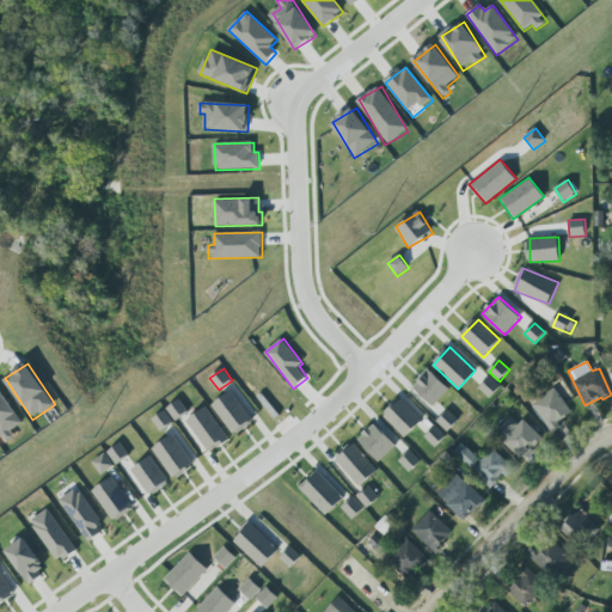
[(451,389),(429,368),(412,386),(434,407),(451,389)]
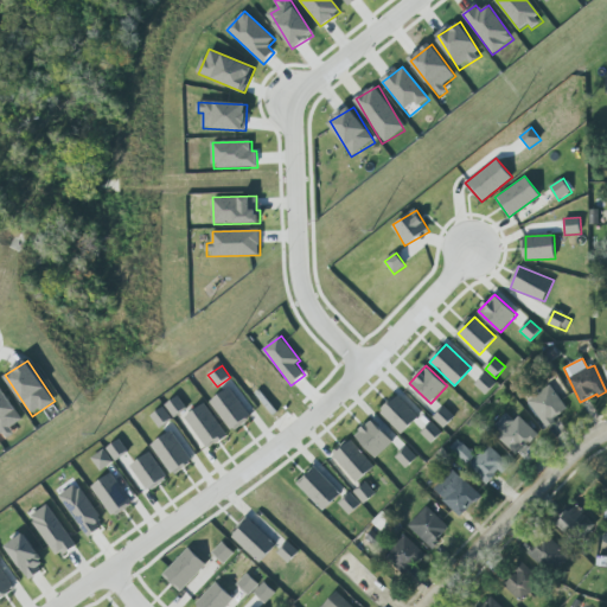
[(475,385),(486,395),(497,383),(486,374),(475,385)]
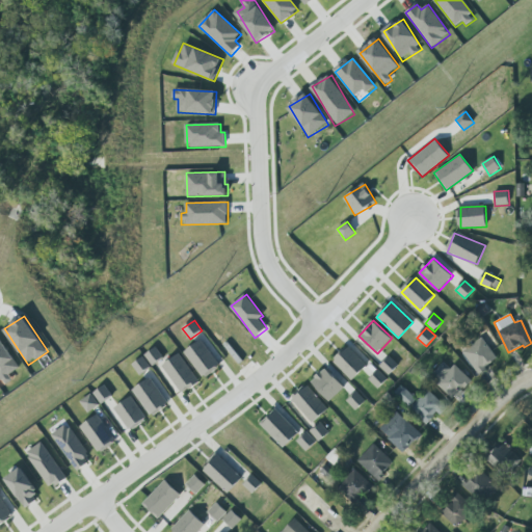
[(22,371),(1,337),(0,338),(0,379),(2,383),(22,371)]
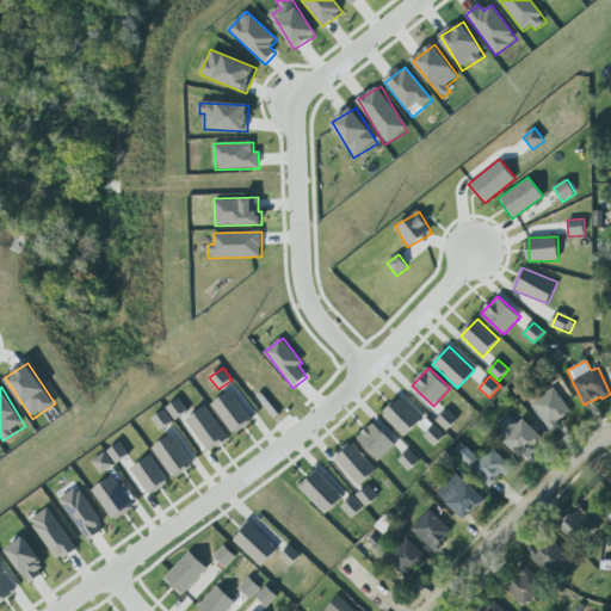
[(547,429),(571,414),(555,388),(531,402),(547,429)]
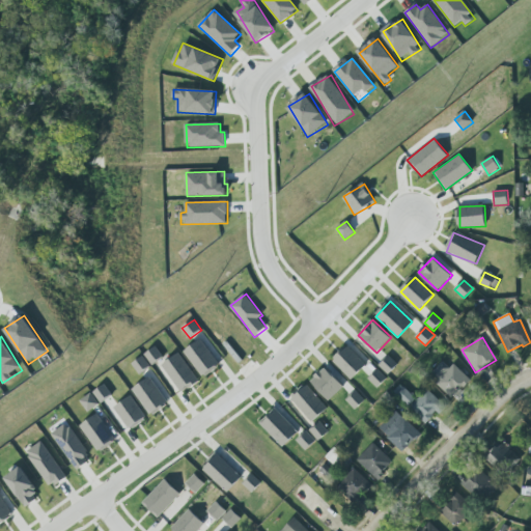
[(184,352),(203,378),(220,364),(200,339),(184,352)]
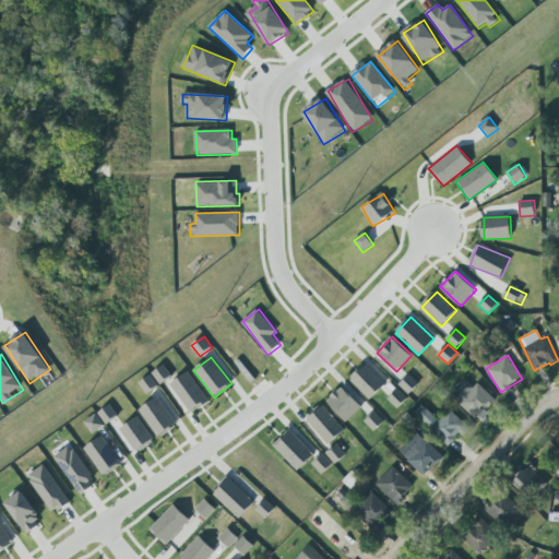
[(349,381),(352,379),(349,377),(356,369),(358,371),(366,364),(384,383),(378,389),(368,400),(349,381)]
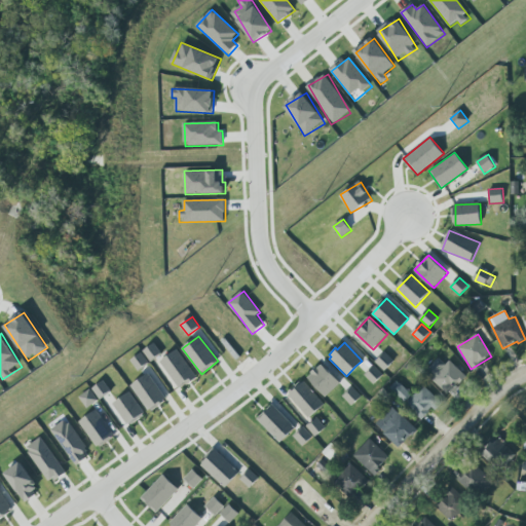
[(144,350),(150,362),(161,355),(156,344),(144,350)]
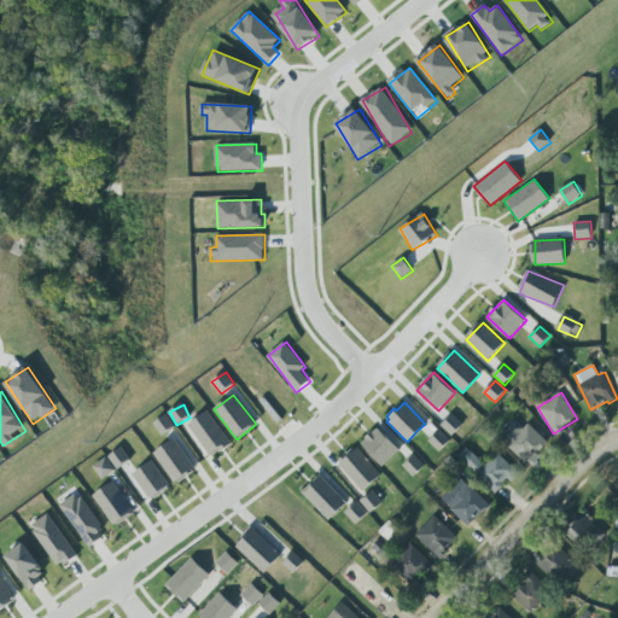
[(210,458),(231,445),(210,410),(190,423),(210,458)]
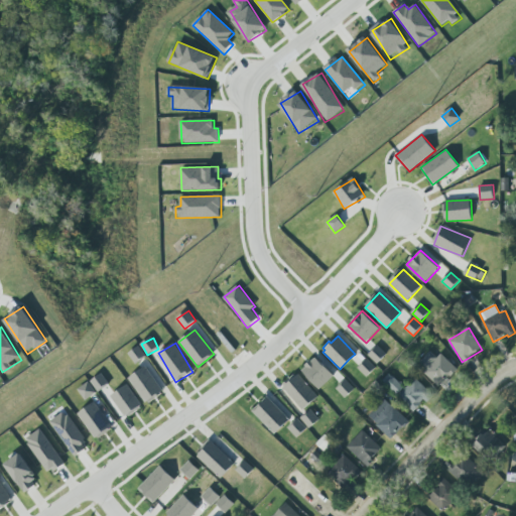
[(128,354),(135,365),(147,357),(139,346),(128,354)]
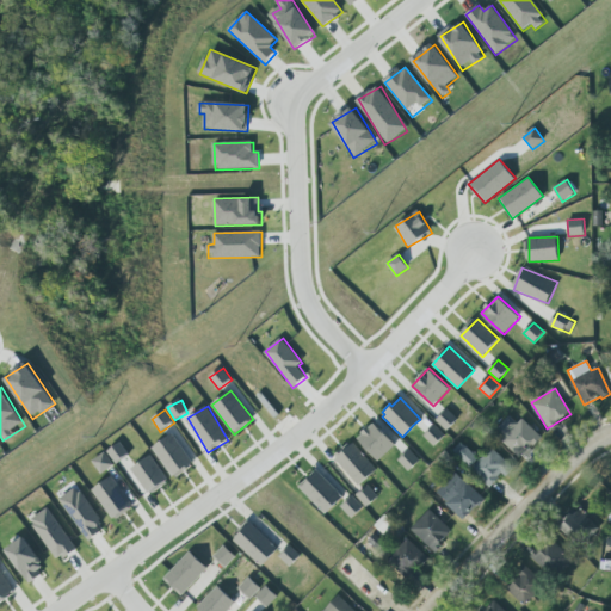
[(458,421),(449,411),(437,420),(446,431),(458,421)]
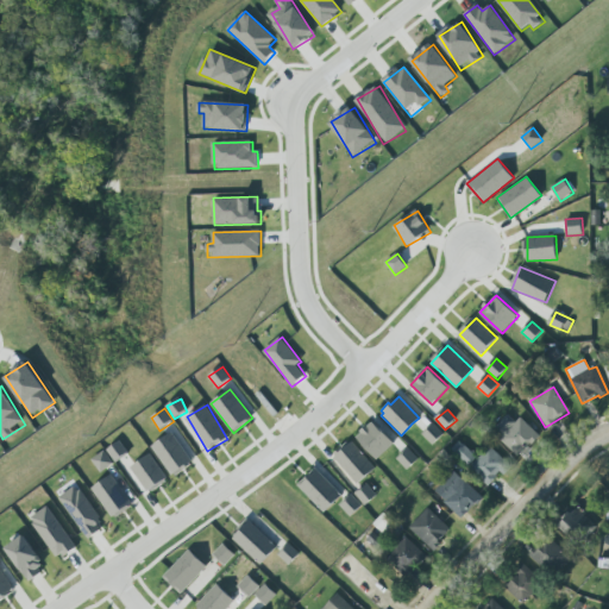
[(497,440),(518,459),(529,446),(532,449),(542,437),(520,415),(515,421),(507,414),(495,426),(498,429),(498,432),(502,435),(497,440)]
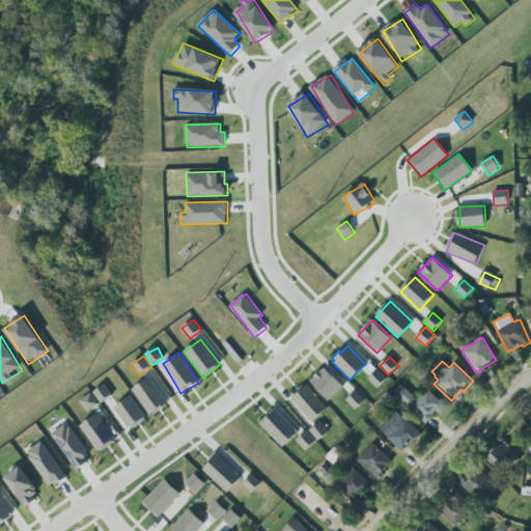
[(329,401),(344,387),(326,366),(310,381),(329,401)]
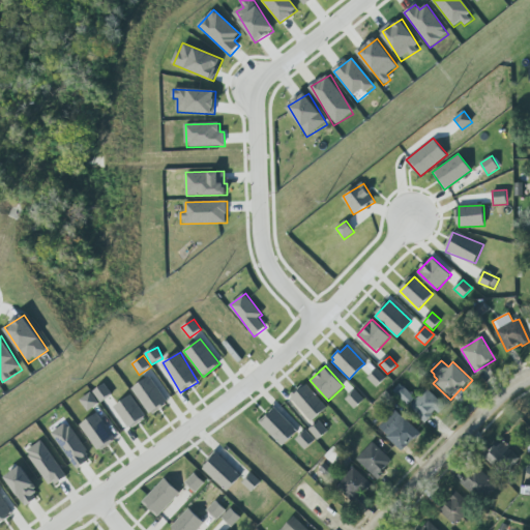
[(367,378),(376,387),(386,378),(378,369),(367,378)]
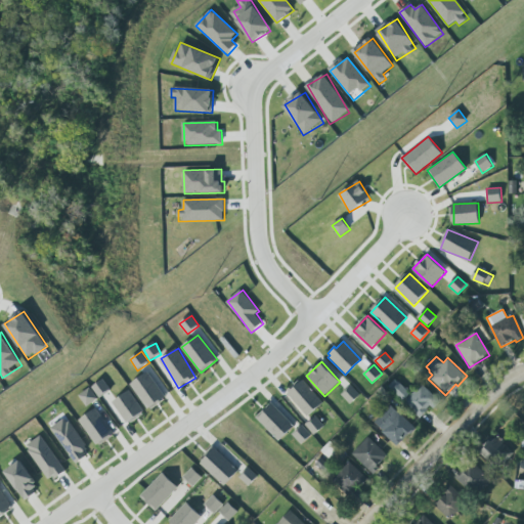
[(130,385),(149,410),(167,398),(146,372),(130,385)]
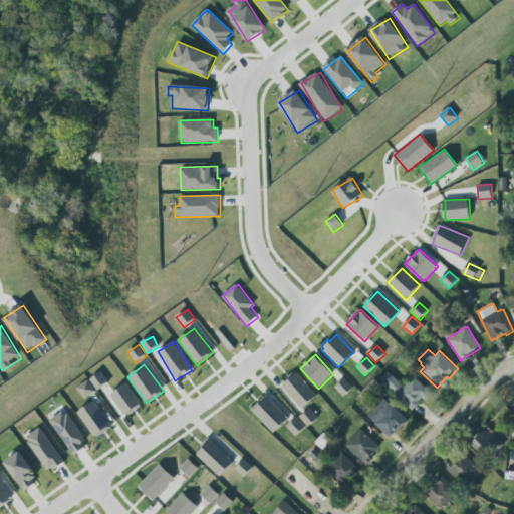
[(98,391),(108,381),(101,372),(90,380),(98,391)]
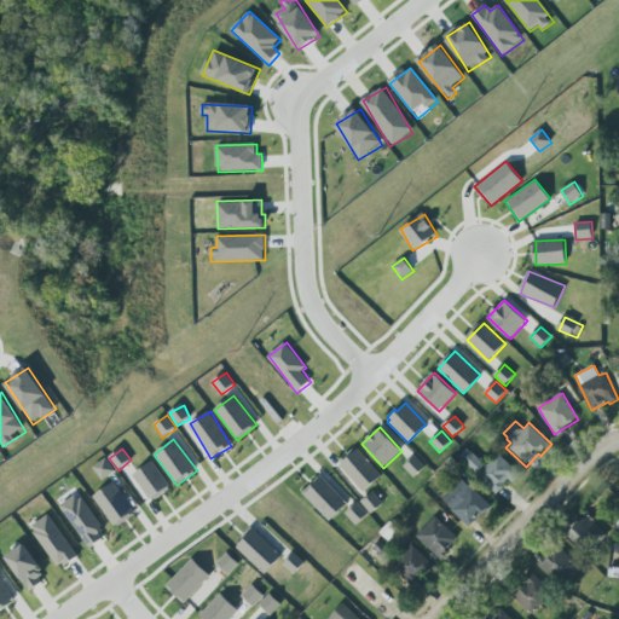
[(365,492),(382,475),(357,449),(340,464),(365,492)]
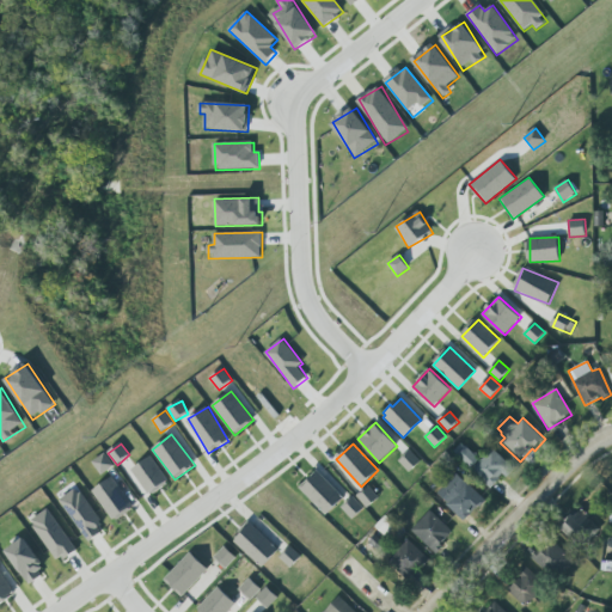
[(491,489),(505,475),(507,477),(515,469),(493,448),(481,460),(461,444),(453,453),(491,489)]
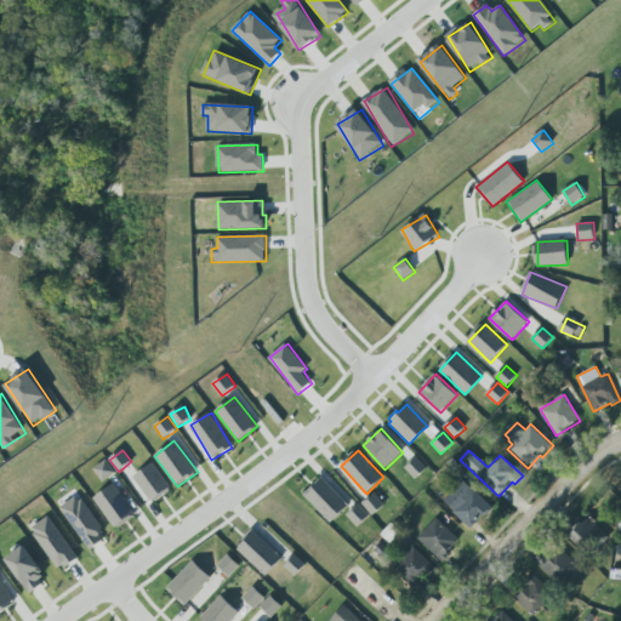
[(427,469),(417,457),(405,468),(415,479),(427,469)]
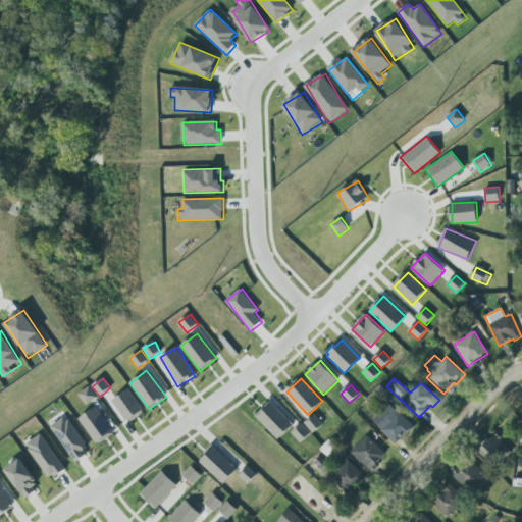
[(79,394),(85,405),(98,398),(91,386),(79,394)]
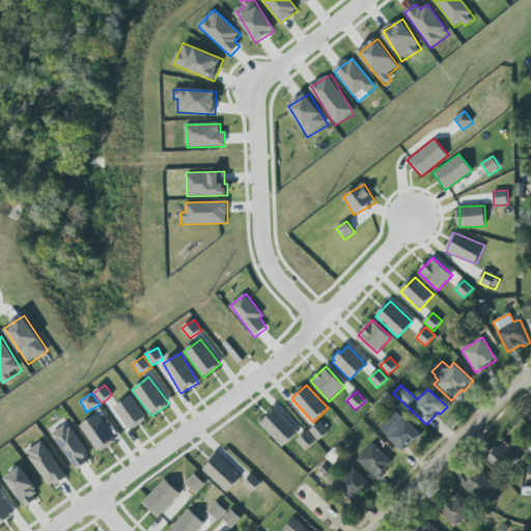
[(114,408),(130,429),(146,417),(131,395),(114,408)]
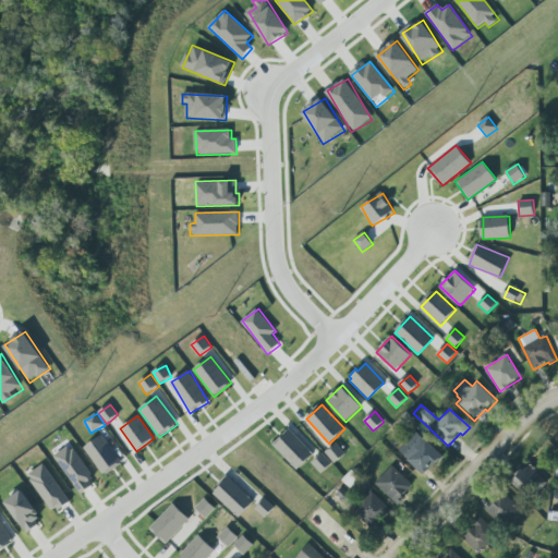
[(275,445),(296,468),(312,453),(290,429),(275,445)]
